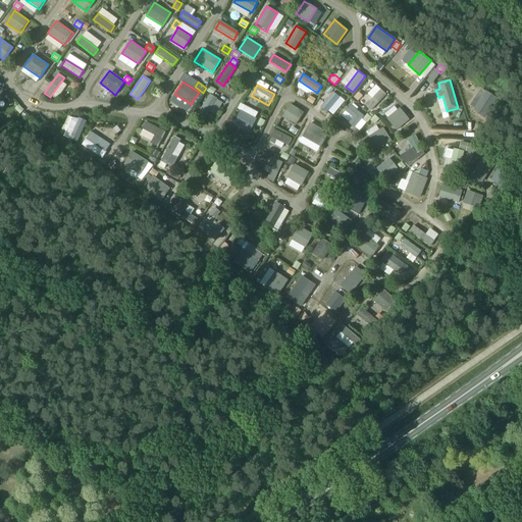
[(216,89),(209,86),(206,92),(213,95),(216,89)]
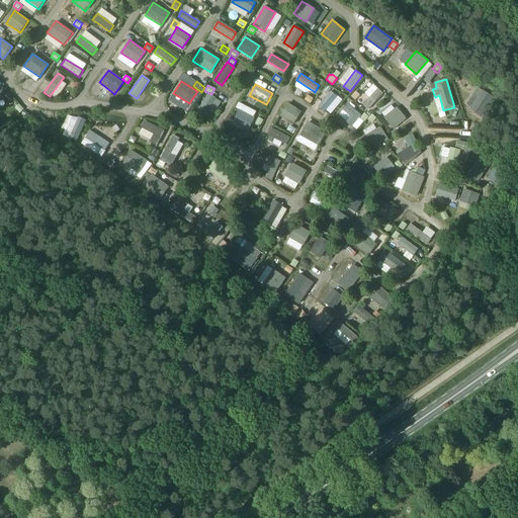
[(327,85),(323,90),(327,94),(331,89),(327,85)]
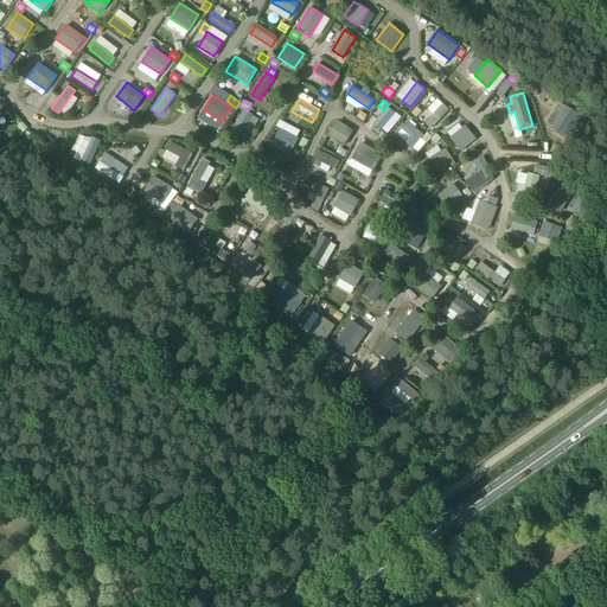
[(433,128),(449,110),(442,103),(426,121),(433,128)]
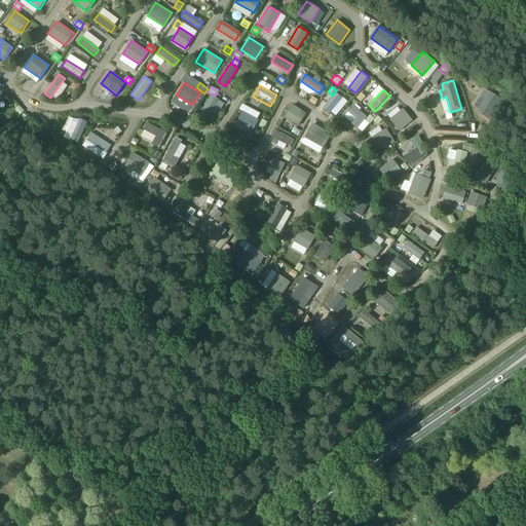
[(487,118),(499,99),(488,91),(475,111),(487,118)]
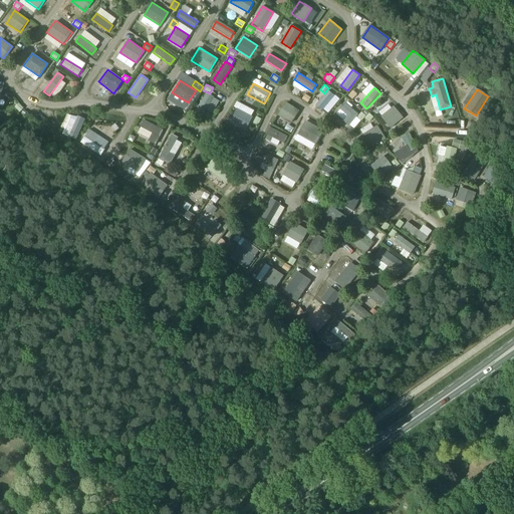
[(321,110),(334,94),(328,90),(315,105),(321,110)]
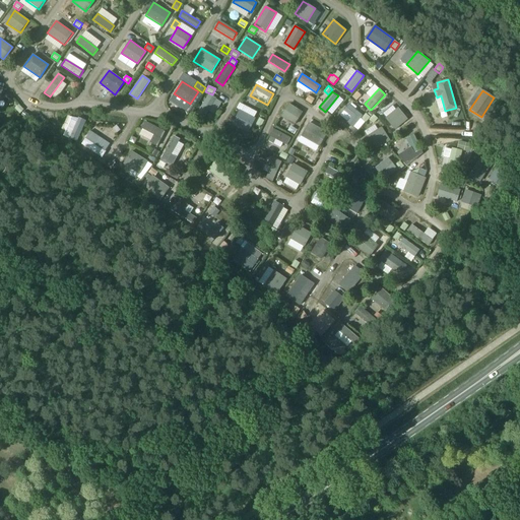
[(358,91),(352,96),(356,101),(362,95),(358,91)]
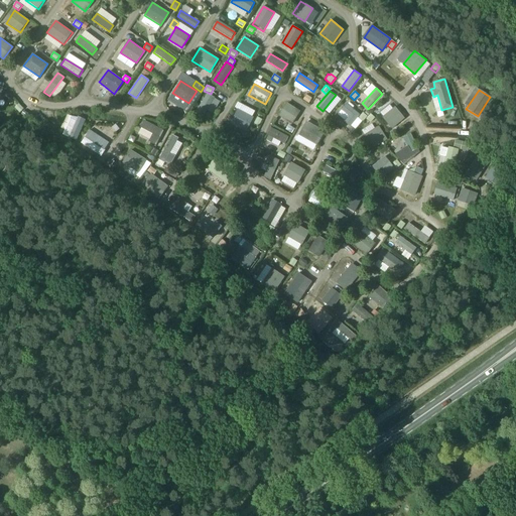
[(214,98),(207,93),(195,113),(202,118),(214,98)]
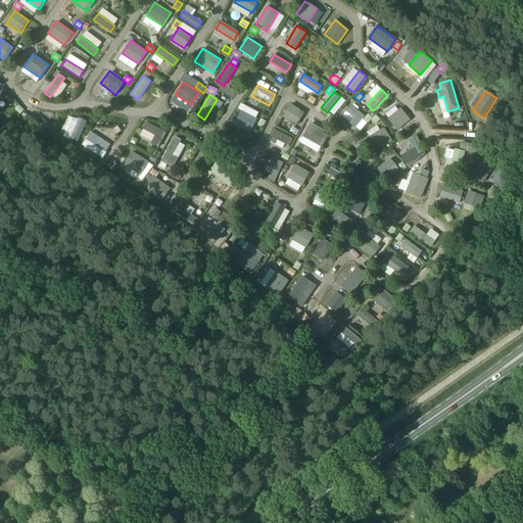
[(317,100),(311,96),(307,101),(314,104),(317,100)]
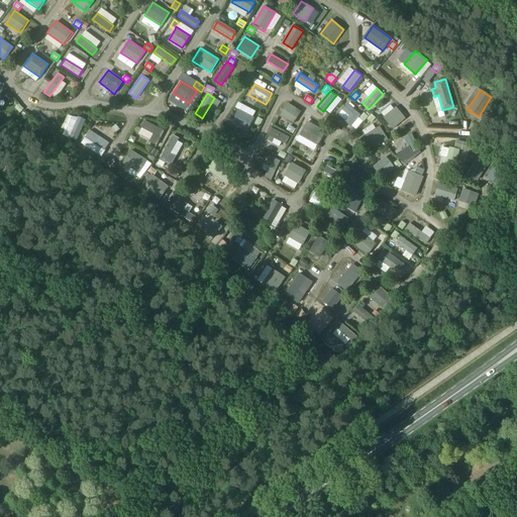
[(288,103),(279,115),(293,124),(301,111),(288,103)]
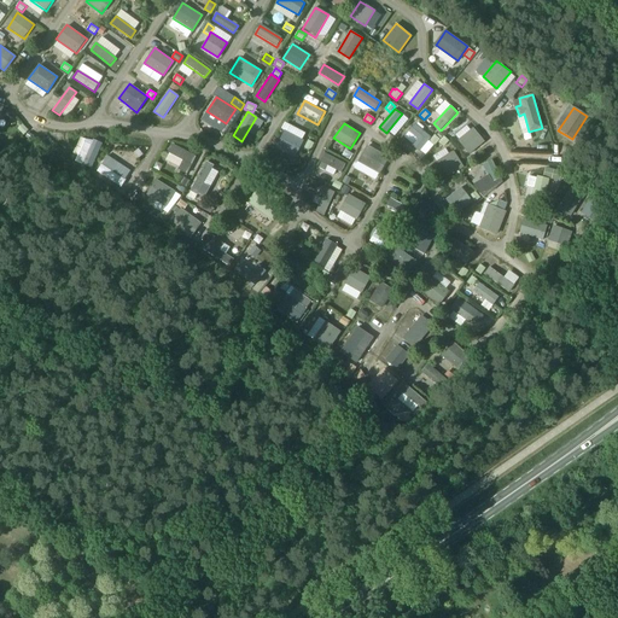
[(431,138),(415,123),(408,130),(418,139),(412,145),(419,151),(431,138)]
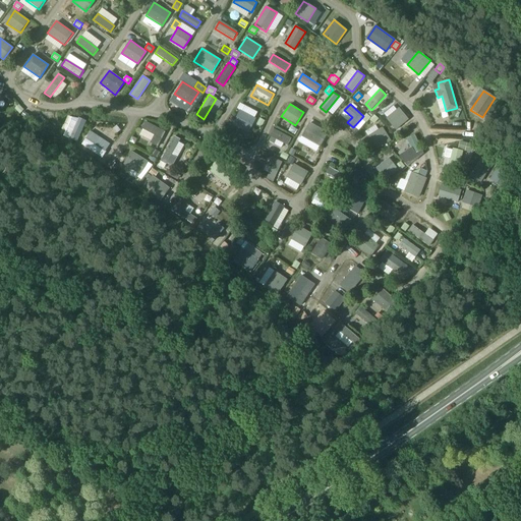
[(24,110),(19,105),(15,109),(20,114),(24,110)]
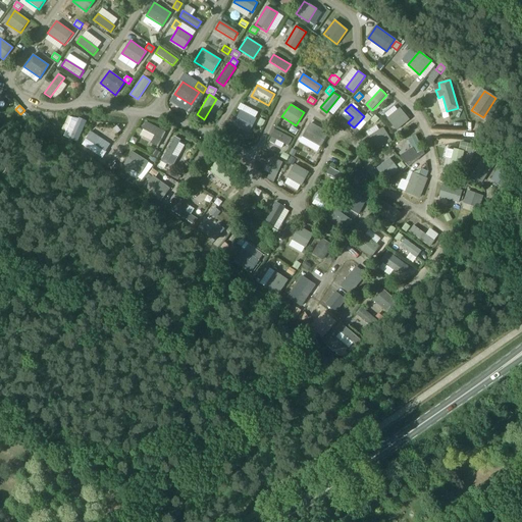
[(397,129),(409,119),(400,108),(387,118),(397,129)]
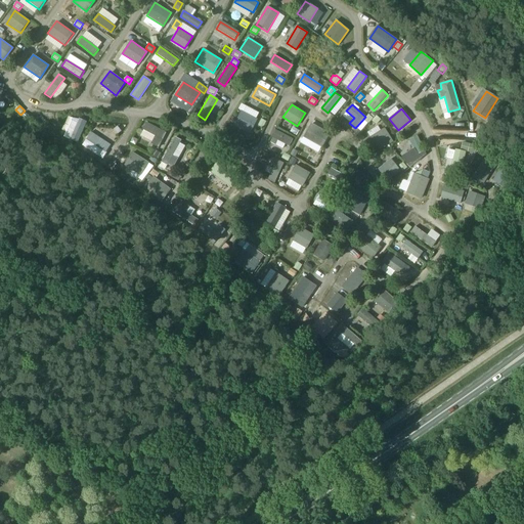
[(250,134),(258,120),(242,111),(233,125),(250,134)]
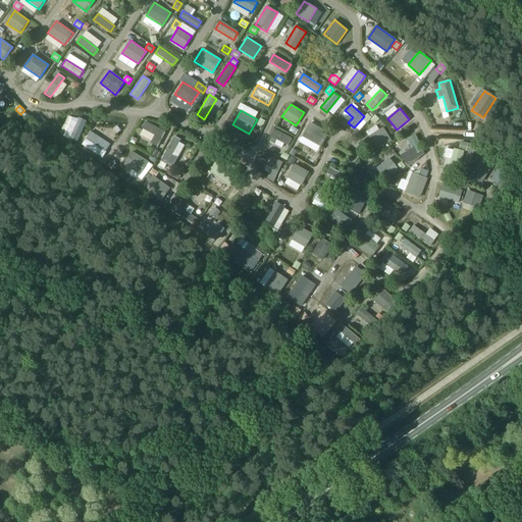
[(363,119),(367,123),(372,117),(367,113),(363,119)]
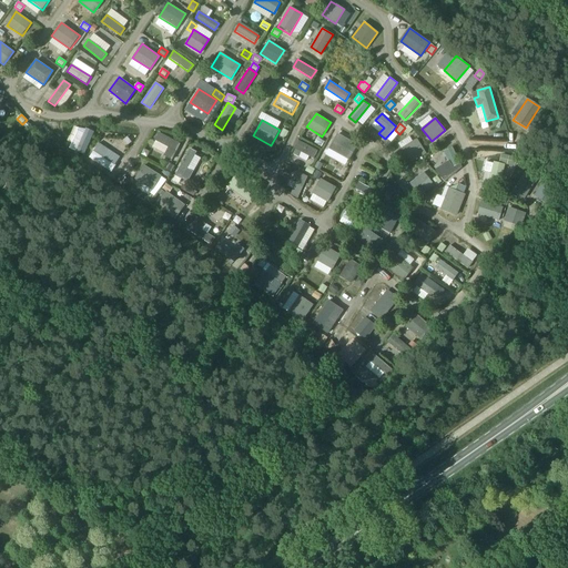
[(408,125),(403,131),(407,135),(413,130),(408,125)]
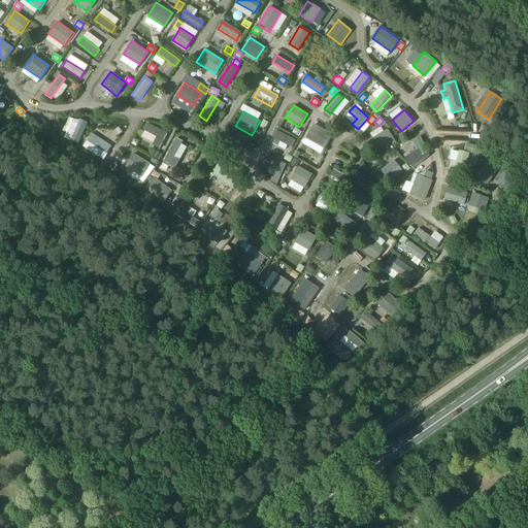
[(263,120),(260,126),(265,128),(268,122),(263,120)]
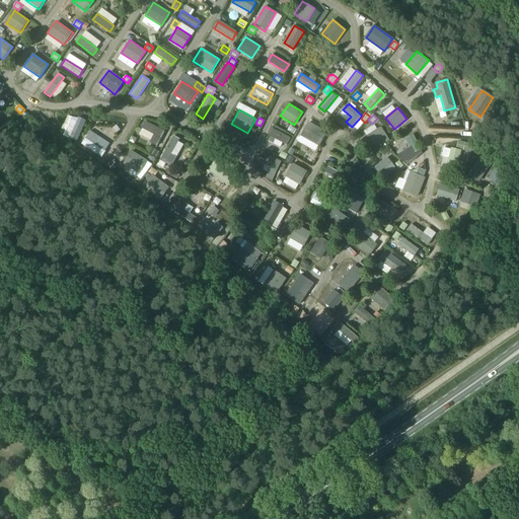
[(76,141),(85,122),(78,119),(69,138),(76,141)]
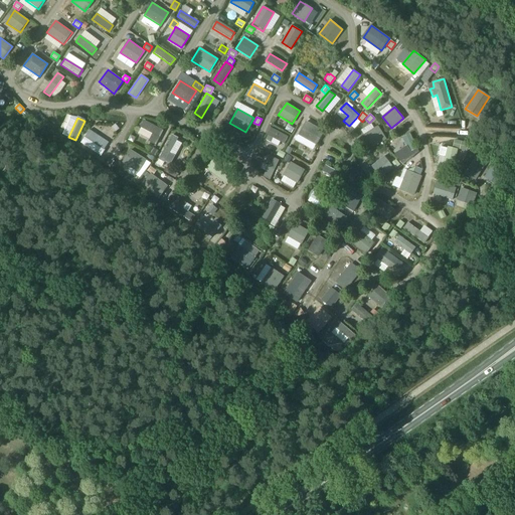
[(156,146),(163,131),(143,120),(139,127),(152,134),(148,142),(156,146)]
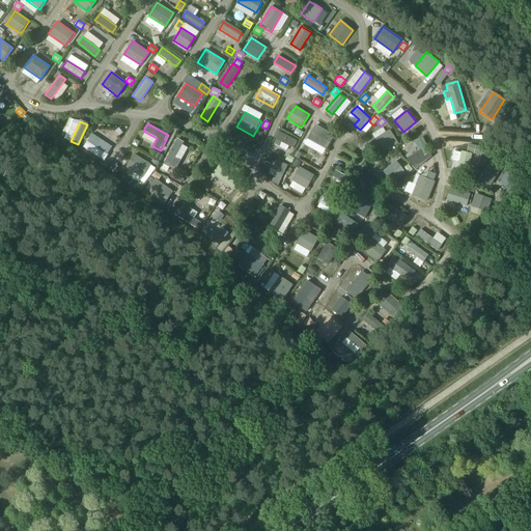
[(325,148),(333,134),(315,124),(307,139),(325,148)]
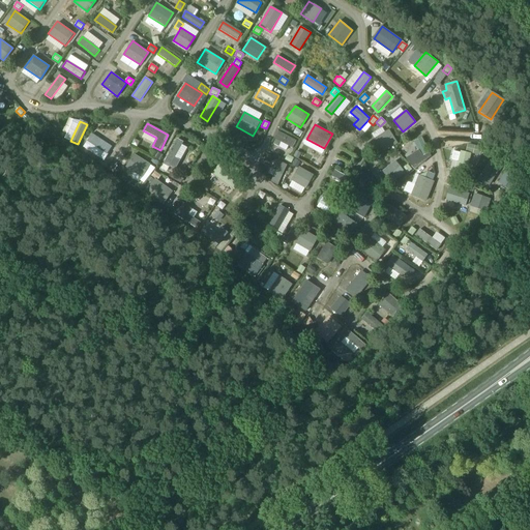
[(303,133),(297,128),(294,134),(300,137),(303,133)]
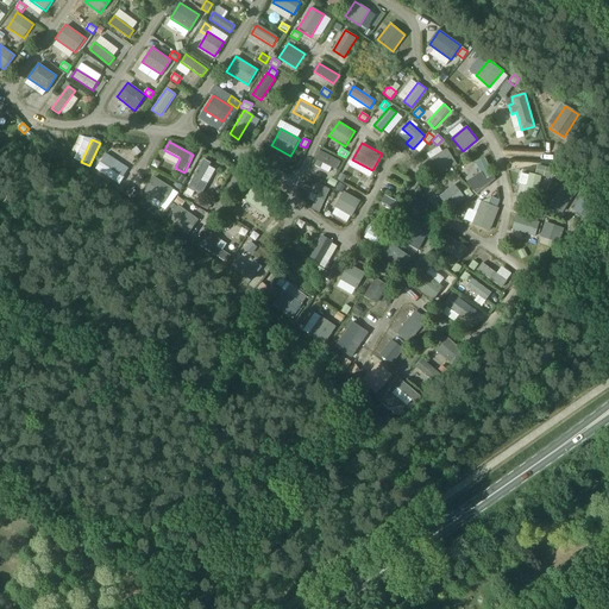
[(425,164),(433,179),(456,164),(447,150),(425,164)]
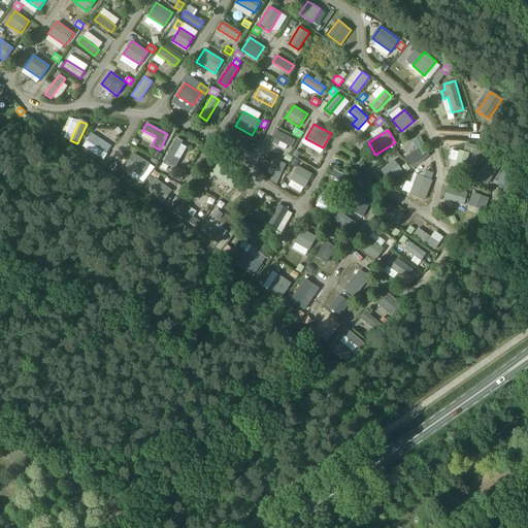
[(295,140),(278,131),(274,138),(291,146),(295,140)]
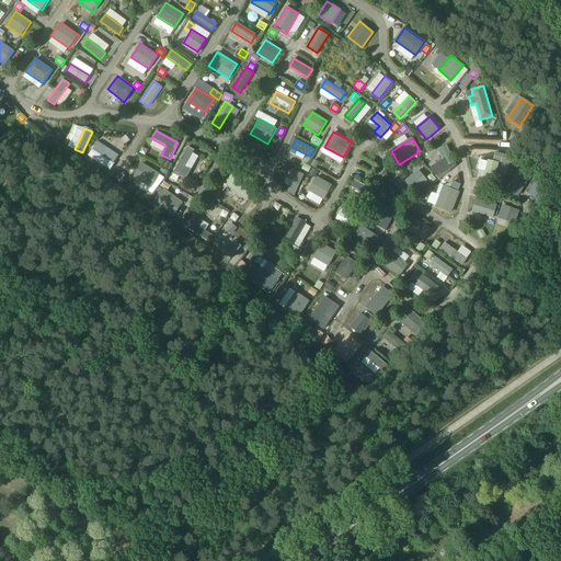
[(113,163),(118,156),(96,141),(92,149),(113,163)]
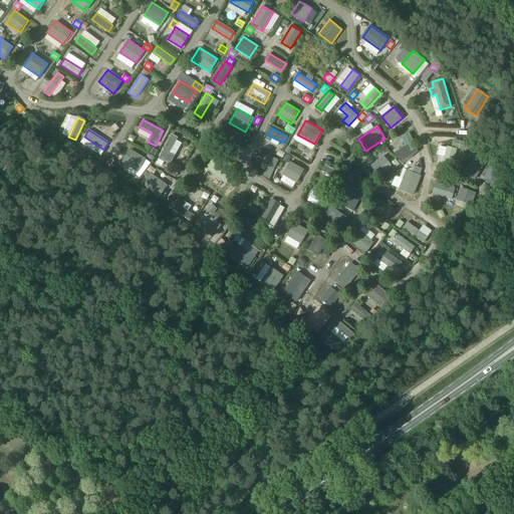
[(411,134),(403,137),(409,152),(417,149),(411,134)]
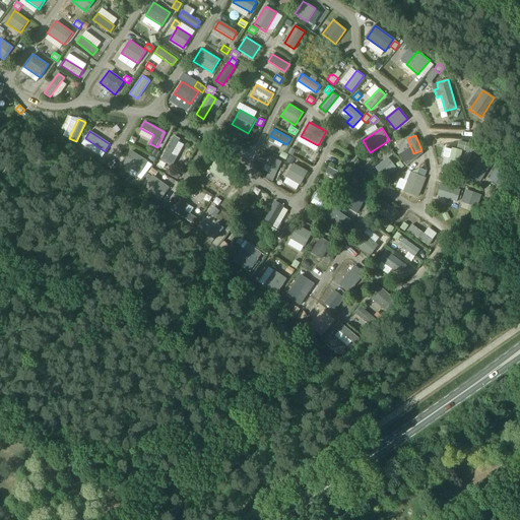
[(180,139),(174,136),(159,160),(167,164),(167,163),(173,166),(178,156),(172,153),(180,139)]
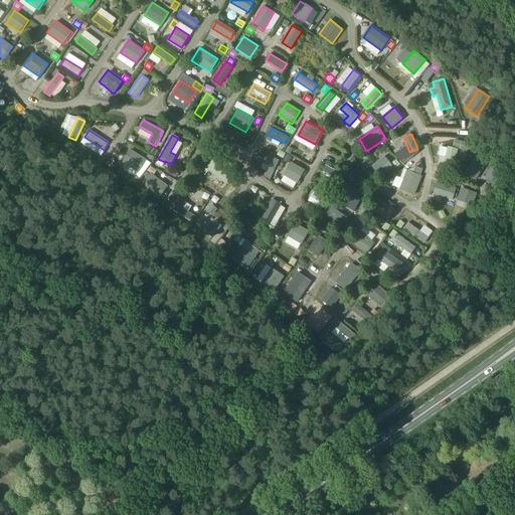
[(454,166),(459,145),(450,142),(445,163),(454,166)]
